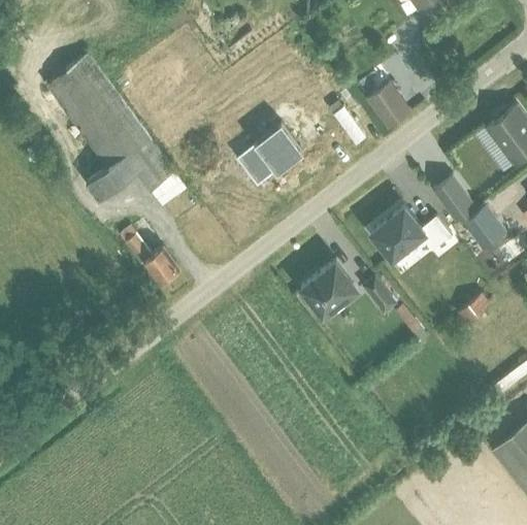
[(78,86),(58,101),(106,167),(87,182),(100,199),(137,171),(162,205),(186,189),(87,54),(66,68),(78,86)]
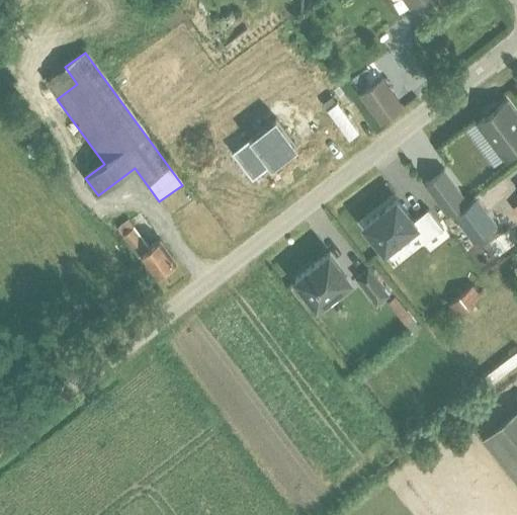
[(367,91),(359,97),(380,126),(404,109),(403,109),(403,108),(389,90),(381,80),(367,91)]
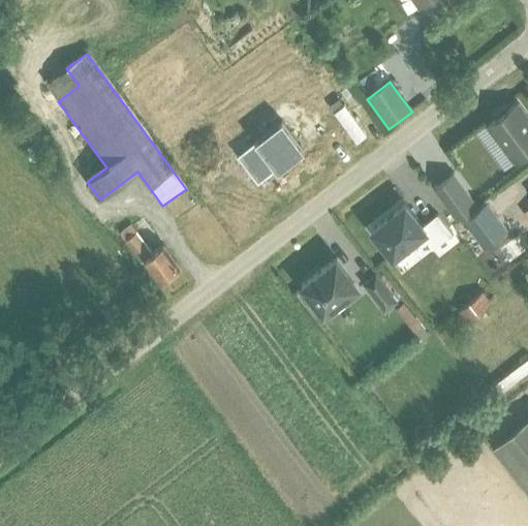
[(334,115),(343,107),(338,101),(329,109),(333,115),(334,115)]
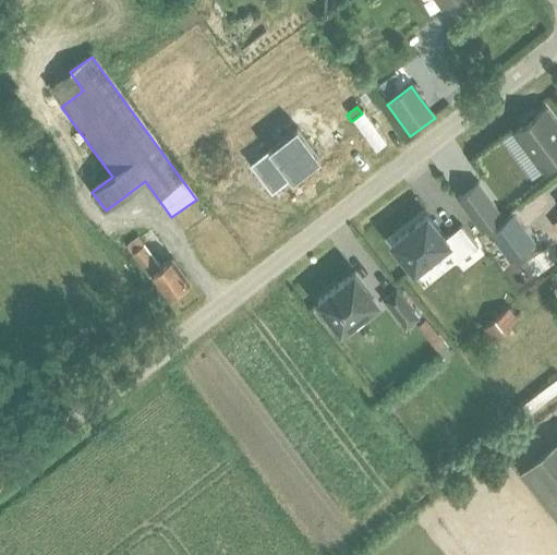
[(521,124),(523,127),(513,133),(544,173),(556,164),(556,129),(544,111),(534,118),(532,116),(521,124)]
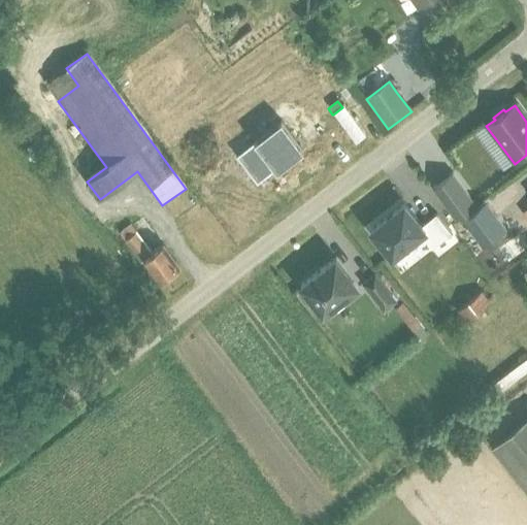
[(254,143),(236,158),(248,172),(257,185),(273,171),(274,171),(276,173),(303,153),(302,151),(290,135),(281,123),(261,138),(254,143)]
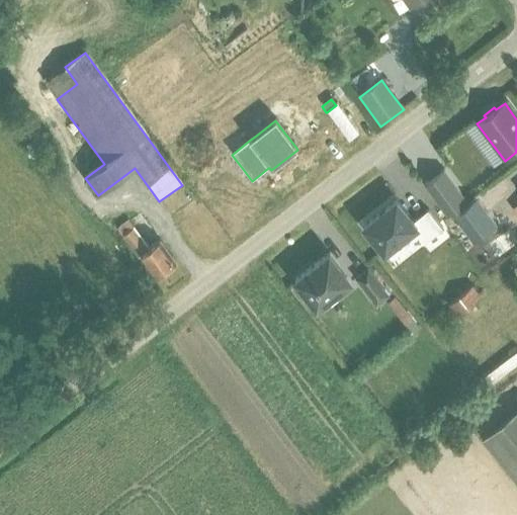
[(457,191),(443,171),(432,179),(424,185),(437,204),(447,219),(454,213),(467,204),(457,191)]
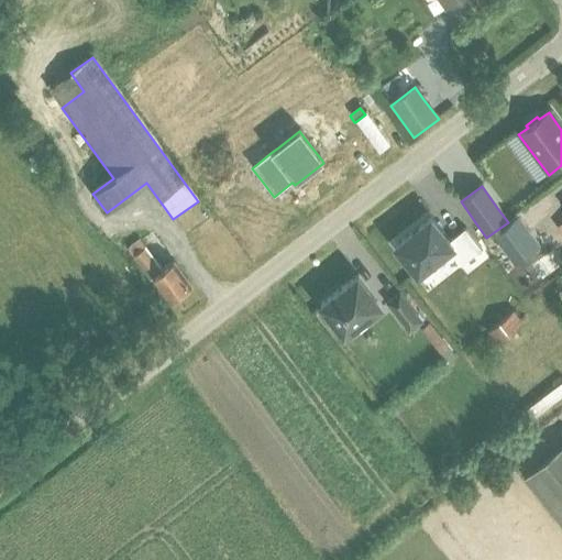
[(527,230),(517,218),(514,220),(509,223),(502,229),(493,237),(502,248),(509,260),(514,265),(539,246),(527,230)]
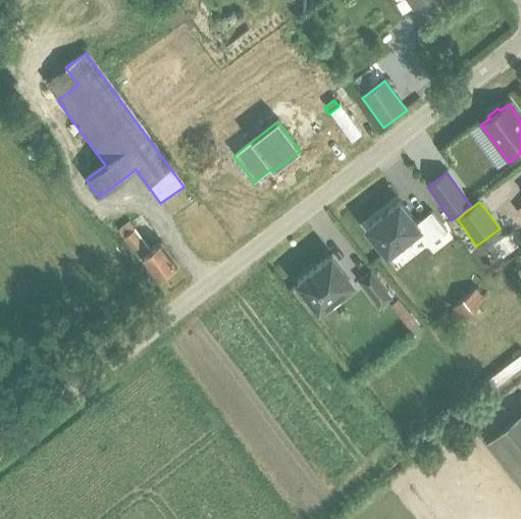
[(380,218),(366,229),(375,241),(387,256),(401,246),(417,232),(422,239),(428,246),(435,241),(446,232),(436,220),(431,213),(430,214),(423,219),(416,224),(407,212),(400,203),(399,203),(380,218)]
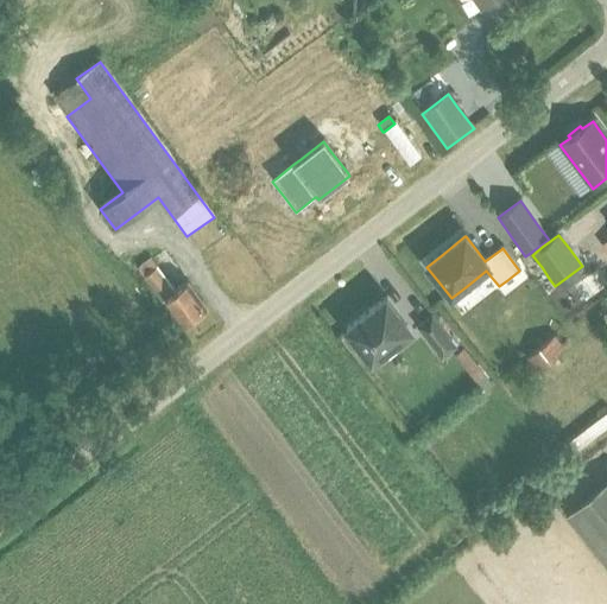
[(606,255),(596,264),(606,278),(606,255)]
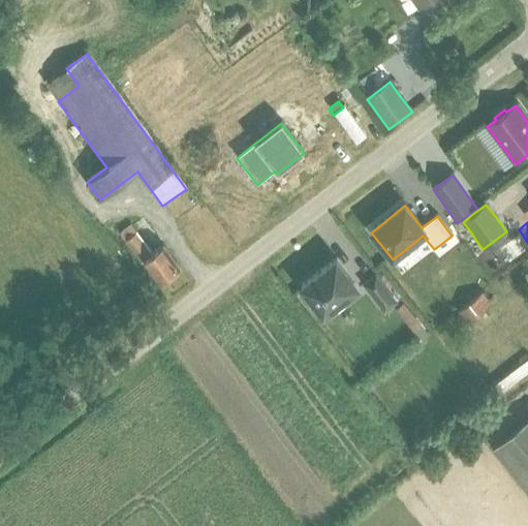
[(162,283),(180,270),(163,247),(153,254),(132,226),(121,235),(142,264),(146,260),(162,283)]
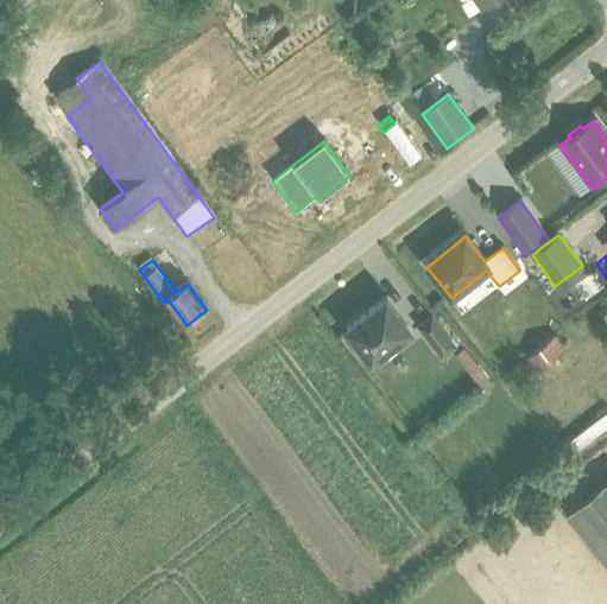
[(606,291),(606,285),(599,274),(575,291),(587,307),(606,291)]
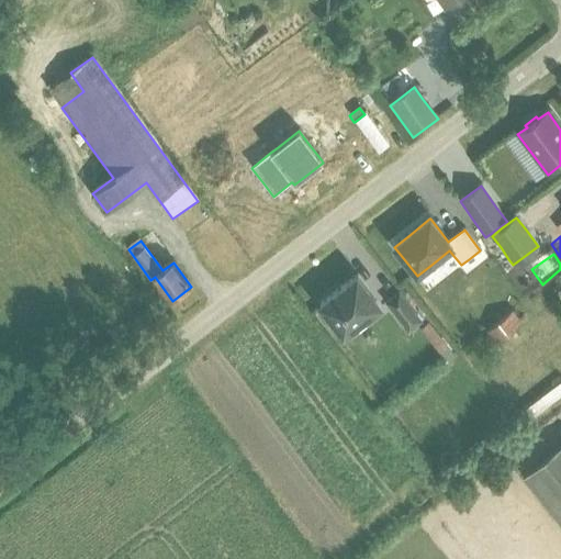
[(357,277),(320,306),(344,337),(381,308),(357,277)]
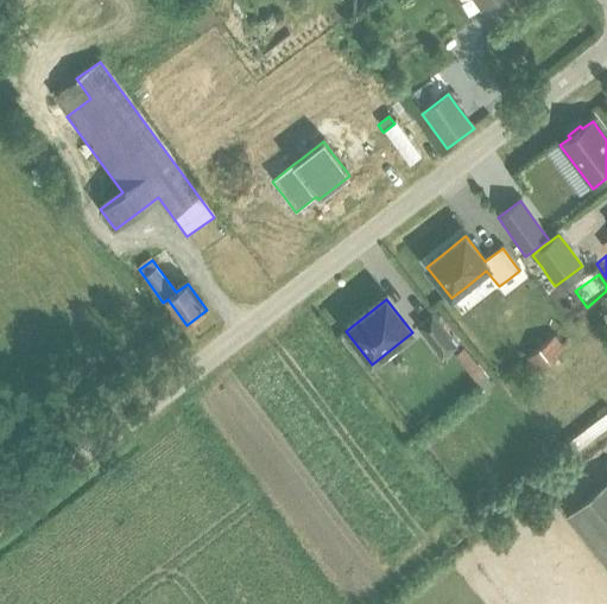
[(431,318),(418,329),(442,358),(455,348),(431,318)]
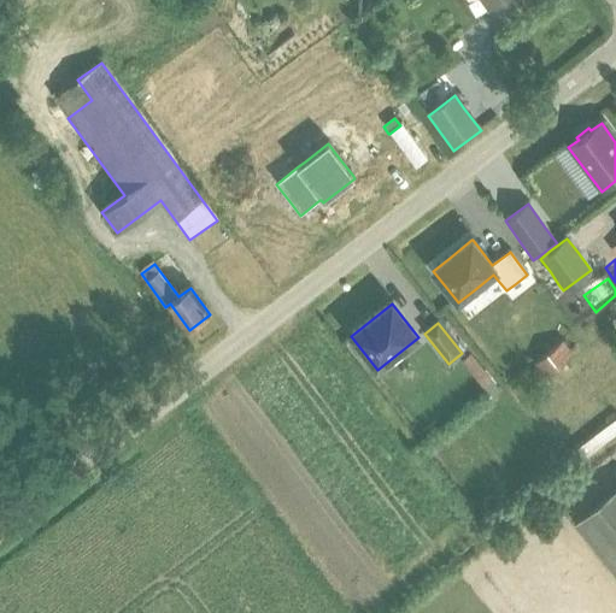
[(562,343),(534,365),(545,379),(572,357),(562,343)]
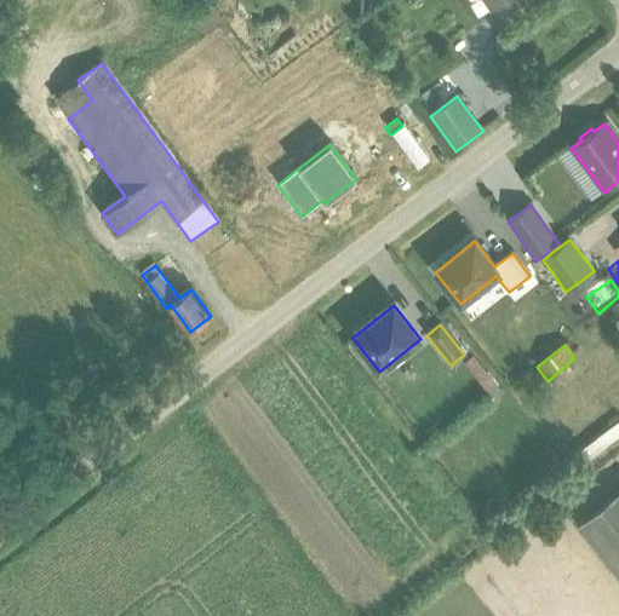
[(496,384),(474,357),(464,364),(486,391),(496,384)]
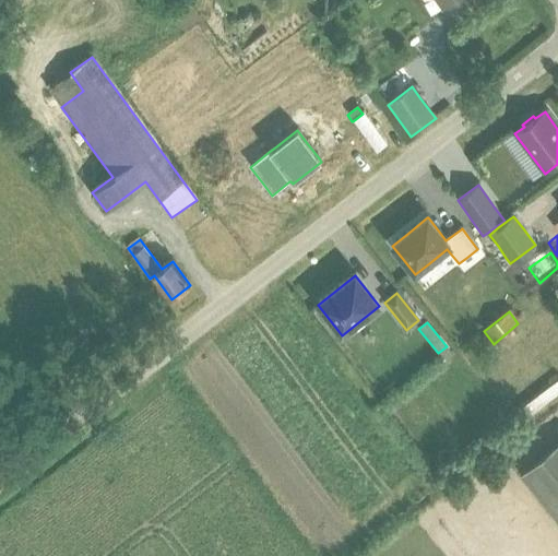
[(553,400),(557,394),(557,381),(546,391),(553,400)]
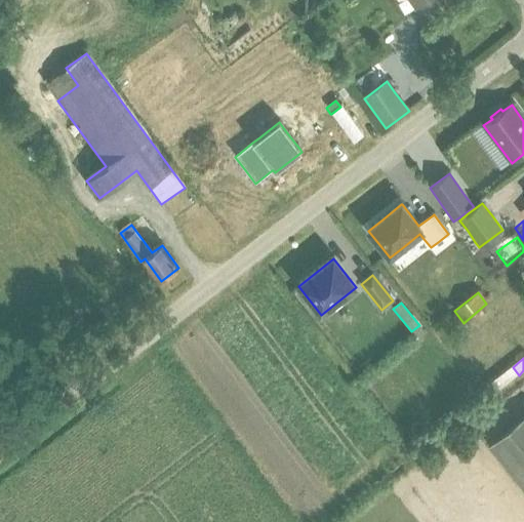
[(523,405),(509,417),(517,427),(523,420),(523,405)]
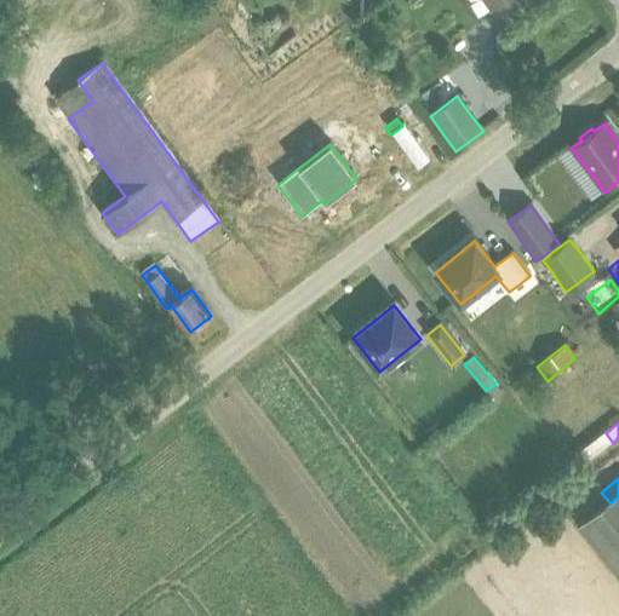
[(618,496),(611,504),(580,528),(618,576),(618,496)]
